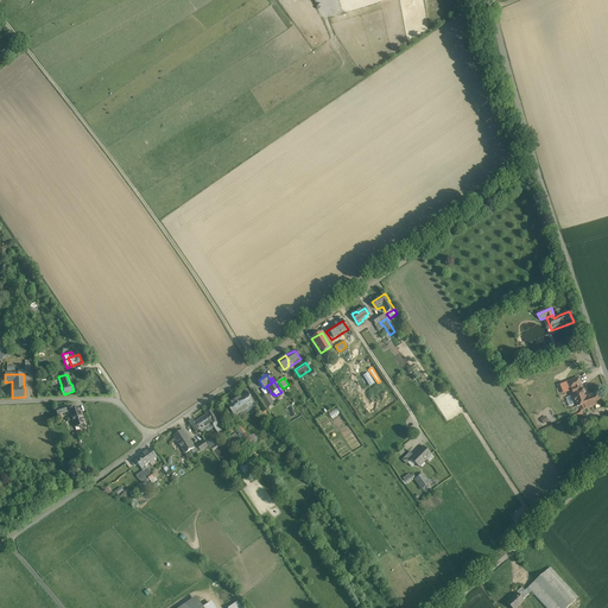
[(578,379),(567,384),(570,392),(571,391),(574,397),(571,397),(575,405),(578,404),(581,405),(580,399),(587,397),(584,396),(583,397),(583,394),(584,394),(584,393),(584,391),(582,390),(581,387),(582,387),(578,379)]
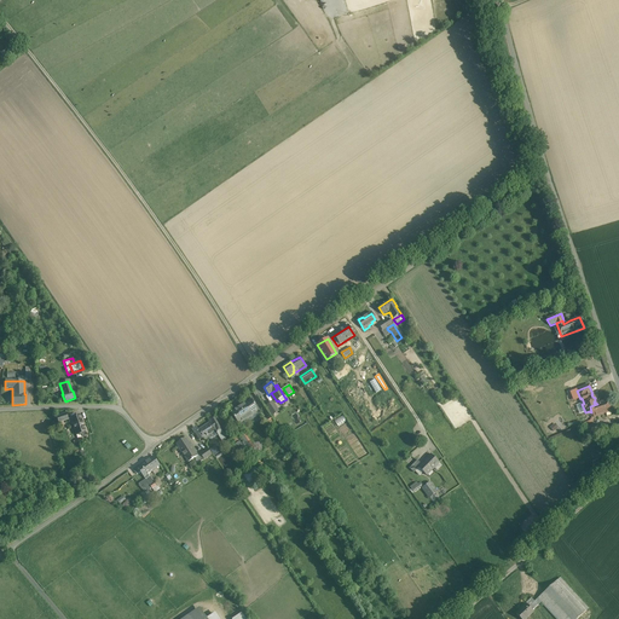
[(252,399),(231,414),(239,426),(260,412),(252,399)]
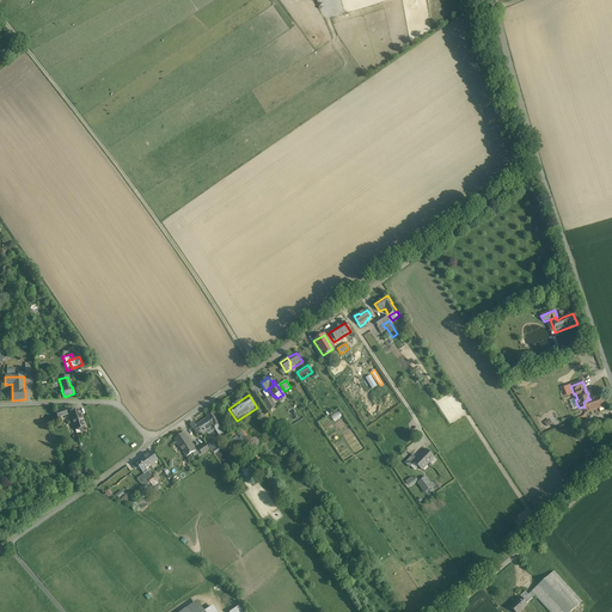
[(591,399),(583,402),(585,408),(587,412),(604,407),(600,396),(591,399)]
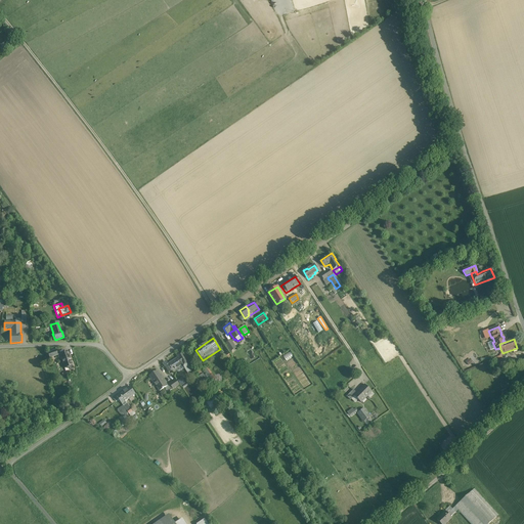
[(235,348),(230,341),(225,344),(231,352),(235,348)]
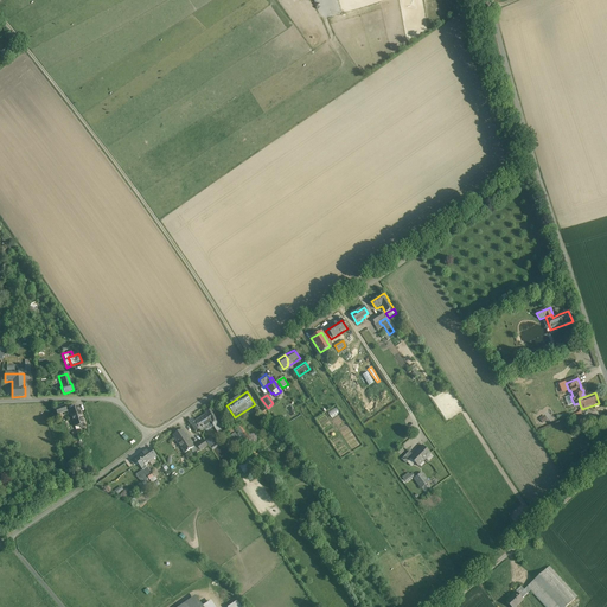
[(64,406),(55,409),(57,416),(61,414),(66,413),(64,406)]
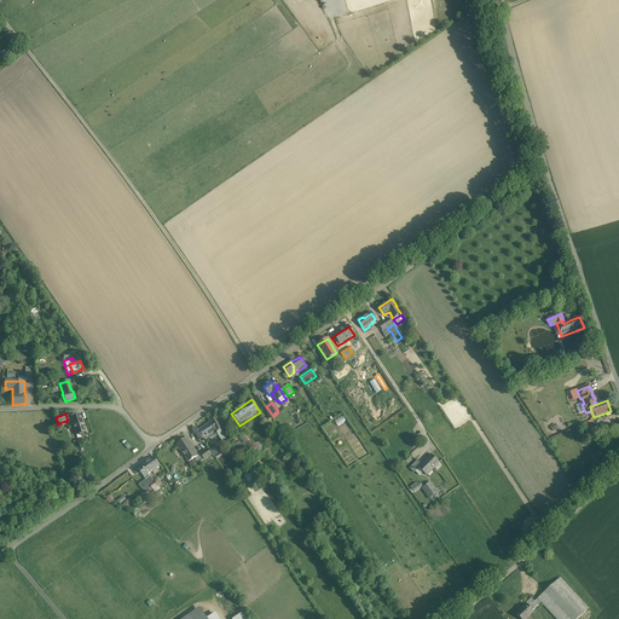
[(80,416),(70,418),(76,435),(81,434),(82,438),(87,437),(80,416)]
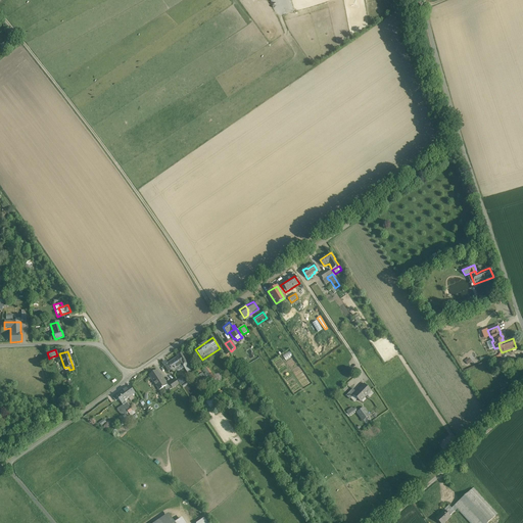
[(190,369),(180,352),(177,354),(178,357),(187,372),(190,369)]
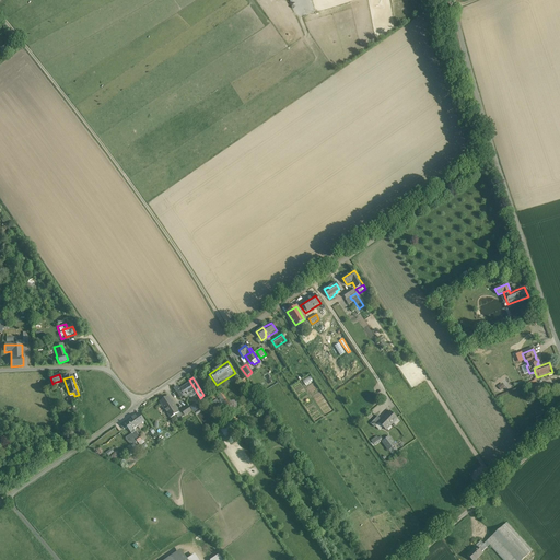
[(190,382),(179,389),(184,397),(195,389),(190,382)]
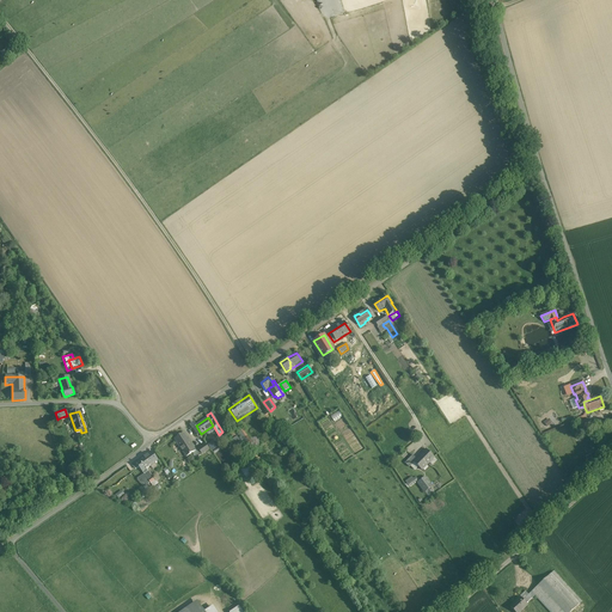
[(589,420),(582,422),(585,429),(593,427),(589,420)]
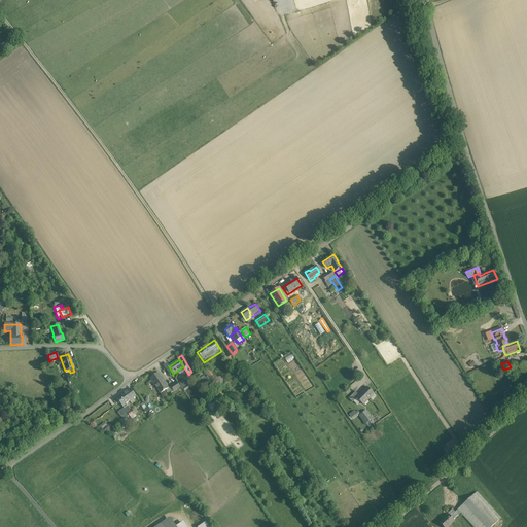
[(159,373),(150,378),(161,393),(165,390),(169,388),(159,373)]
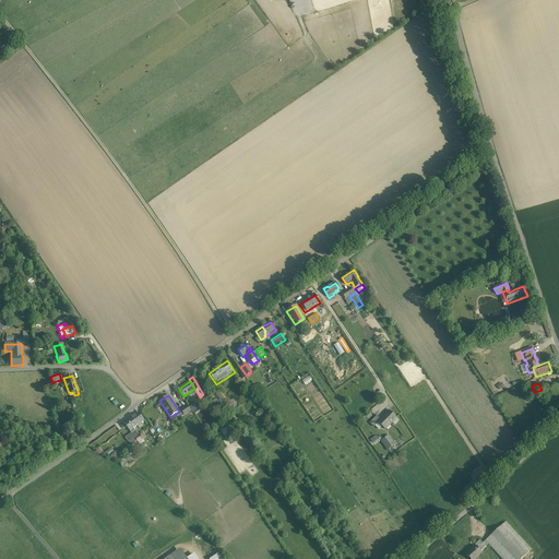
[(217,399),(210,404),(216,413),(223,407),(217,399)]
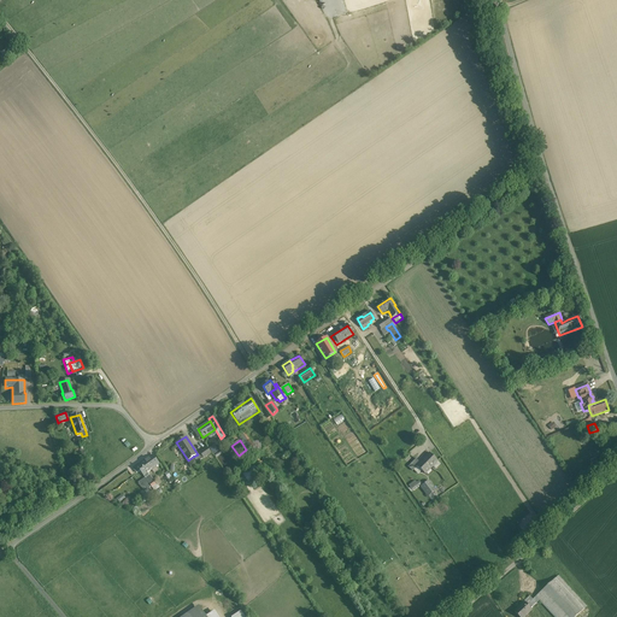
[(207,447),(200,453),(204,458),(211,453),(207,447)]
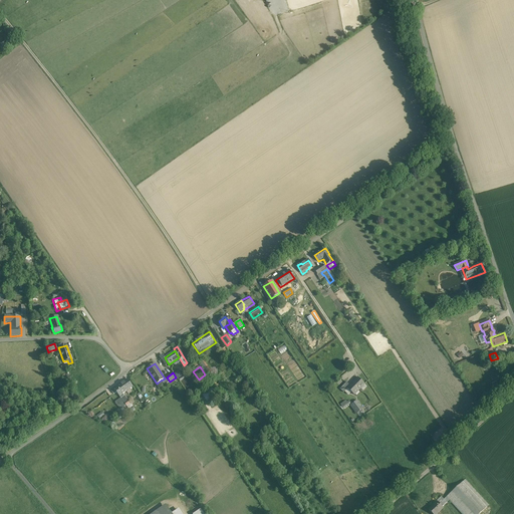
[(349,386),(347,389),(344,392),(348,395),(351,392),(354,395),(364,384),(357,377),(349,386)]
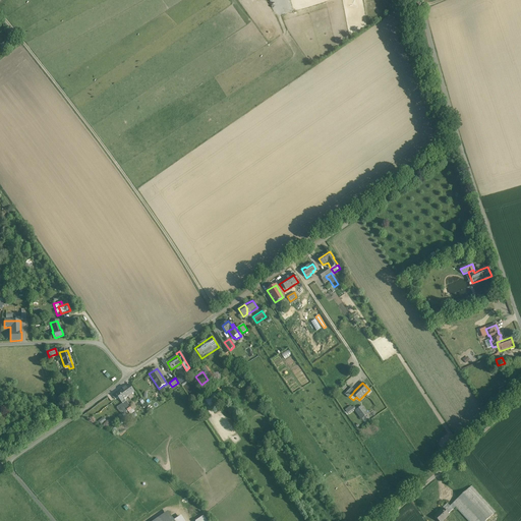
[(129,385),(116,394),(118,398),(121,402),(134,392),(129,385)]
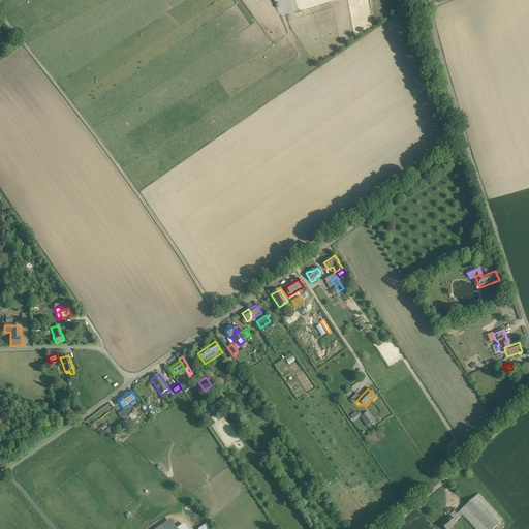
[(356,394),(350,401),(353,404),(354,403),(358,400),(360,397),(356,394)]
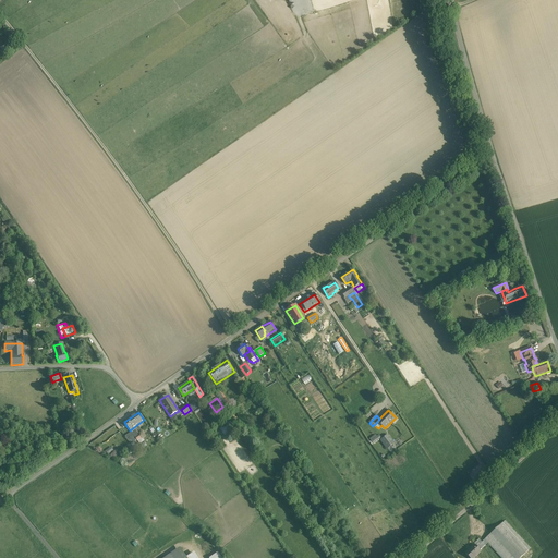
[(229,420),(219,426),(226,437),(237,429),(229,420)]
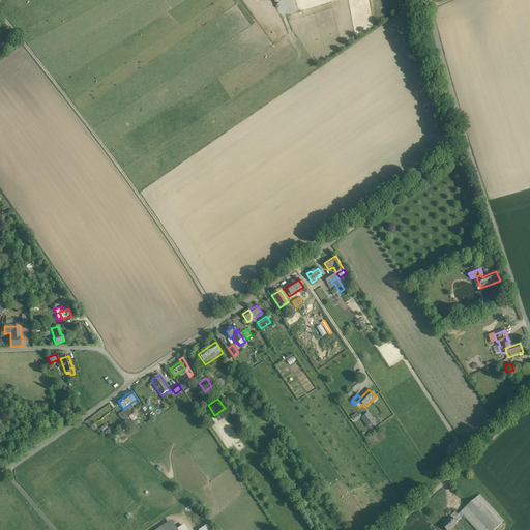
[(128,408),(119,415),(122,420),(123,419),(128,416),(131,413),(128,408)]
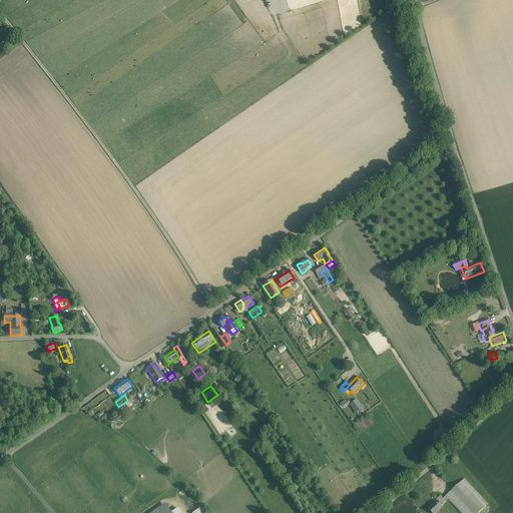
[(357,400),(351,405),(357,413),(363,408),(357,400)]
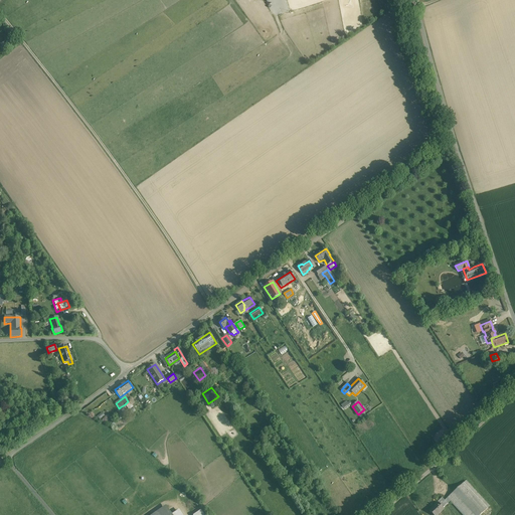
[(480,514),(488,508),(465,483),(448,499),(450,502),(462,514),(480,514)]
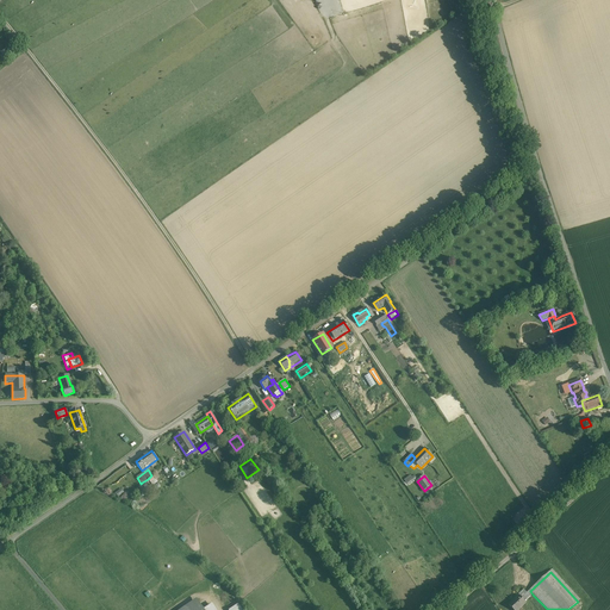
[(518,596),(509,605),(512,609),(518,609),(526,604),(524,602),(533,595),(530,591),(527,593),(521,598),(518,596)]
